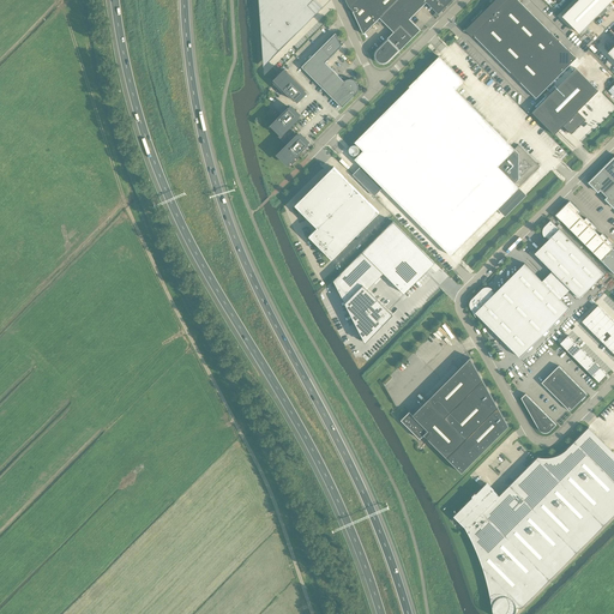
[(258,0),(263,67),(313,18),(305,10),(312,0),(258,0)]
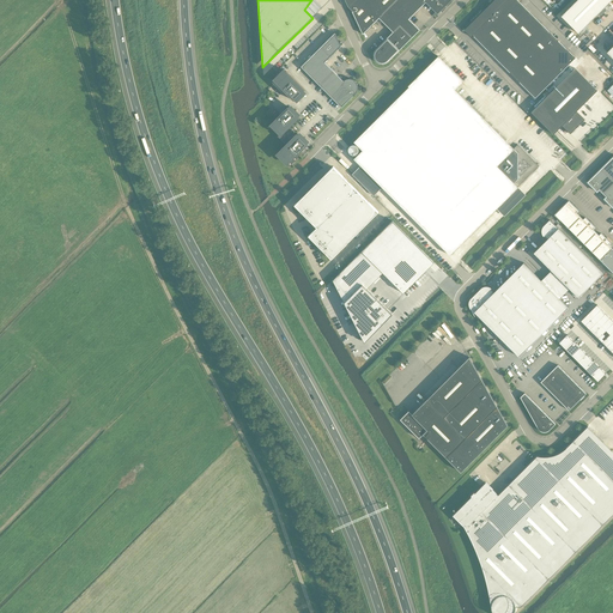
[(388,62),(400,49),(419,30),(408,19),(426,1),(437,12),(449,0),(346,0),(350,6),(354,10),(352,11),(363,35),(380,18),(393,32),(376,49),(375,50),(375,52),(374,52),(374,53),(374,54),(374,55),(374,56),(374,58),(374,59),(375,60),(375,61),(376,61),(376,62),(377,62),(378,64),(380,64),(381,64),(382,64),(383,64),(384,64),(386,64),(387,62),(388,62)]
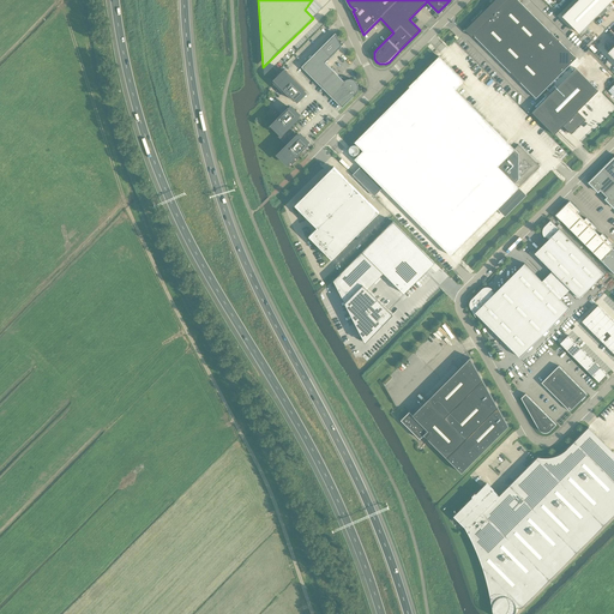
[(495,0),(467,29),(474,35),(536,98),(576,59),(518,0),(495,0)]
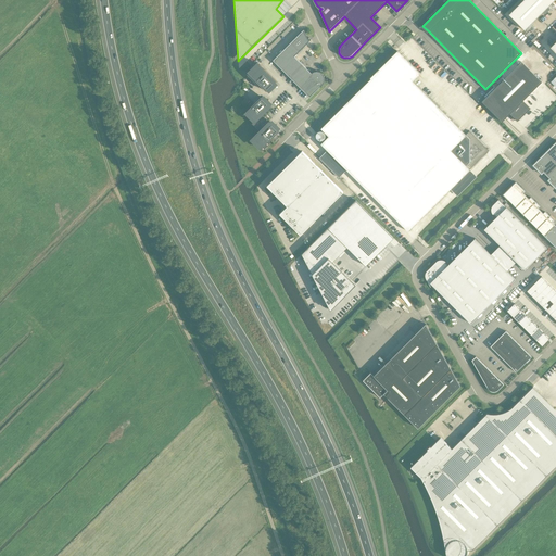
[(523,0),(509,14),(525,30),(555,0),(523,0)]
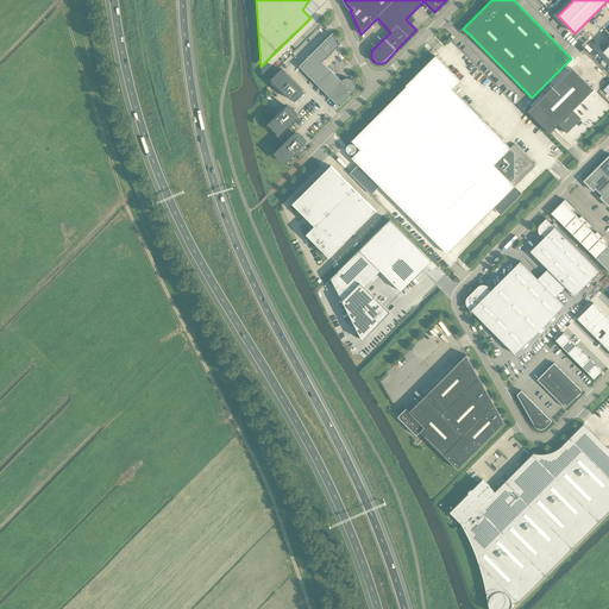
[(322,62),(339,45),(334,42),(336,39),(333,33),(300,67),(339,107),(353,93),(355,90),(356,88),(356,85),(355,82),(352,81),(350,79),(347,79),(345,79),(343,80),(341,81),(322,62)]
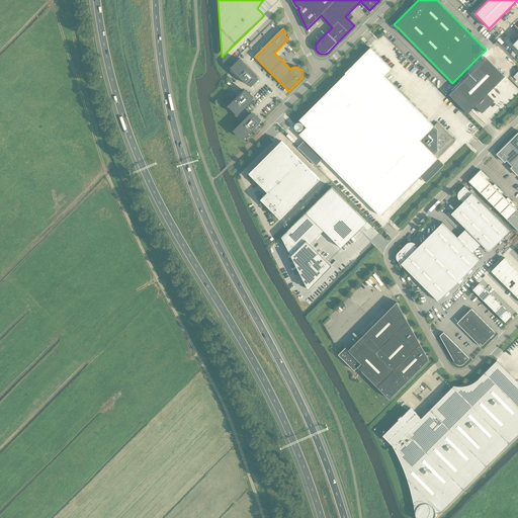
[(298,135),(380,216),(420,176),(452,144),(452,137),(437,122),(434,125),(384,76),(392,69),(370,48),(345,73),(346,74),(299,120),(307,127),(298,135)]
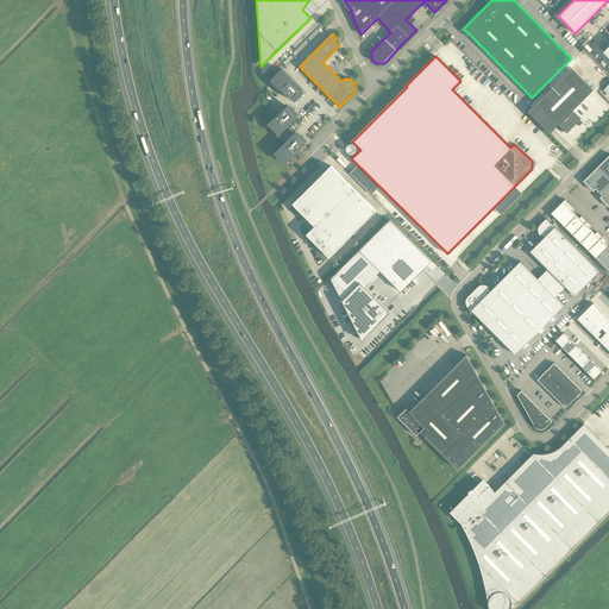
[(550,133),(558,125),(566,133),(581,119),(572,111),(594,89),(572,68),(528,112),(550,133)]
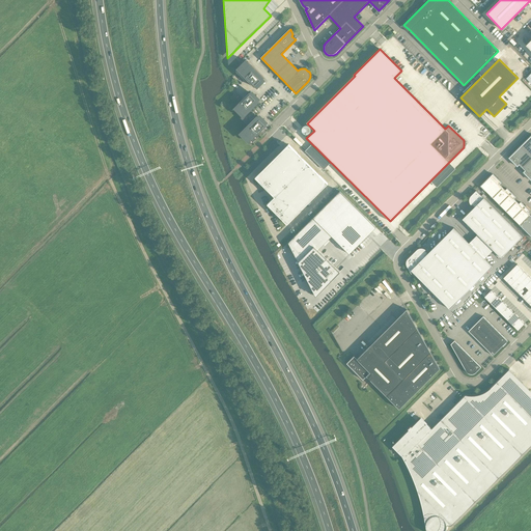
[(242,65),(235,72),(244,79),(245,78),(254,87),(255,86),(256,88),(259,85),(258,84),(260,82),(261,83),(266,80),(263,78),(264,78),(248,61),(243,66),(242,65)]
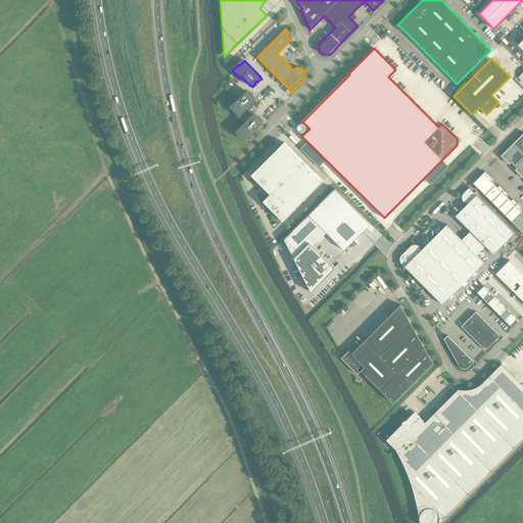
[(236,101),(230,106),(239,116),(245,122),(237,130),(242,135),(241,136),(247,142),(255,134),(253,133),(255,131),(263,124),(263,123),(264,122),(260,119),(258,120),(257,117),(258,116),(255,113),(253,114),(252,115),(246,109),(255,100),(254,100),(255,98),(252,95),(251,96),(249,95),(250,93),(247,90),(246,91),(236,101)]
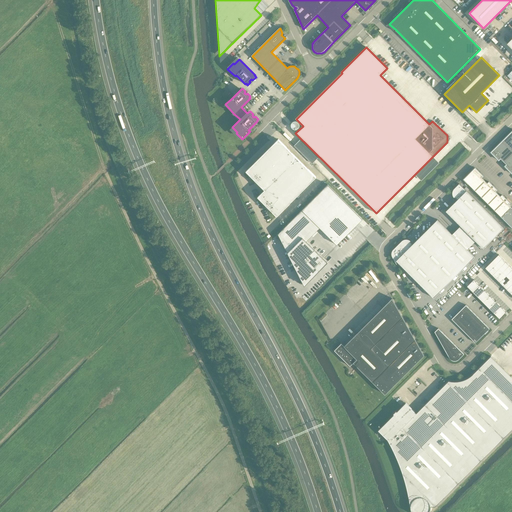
[(511,130),(491,152),(499,160),(500,159),(506,164),(504,166),(511,173),(511,130)]
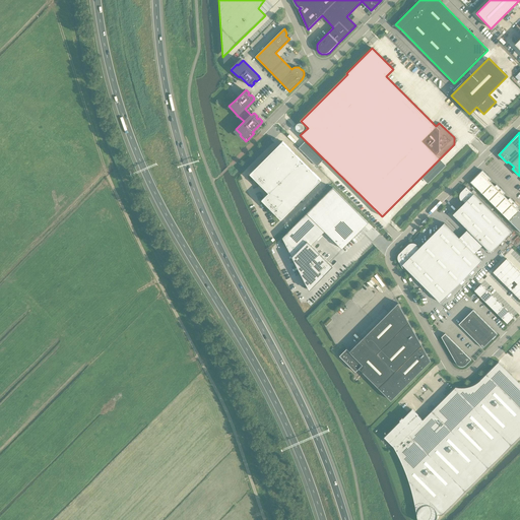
[(282,141),(250,174),(269,193),(262,200),(281,219),(321,180),(282,141)]
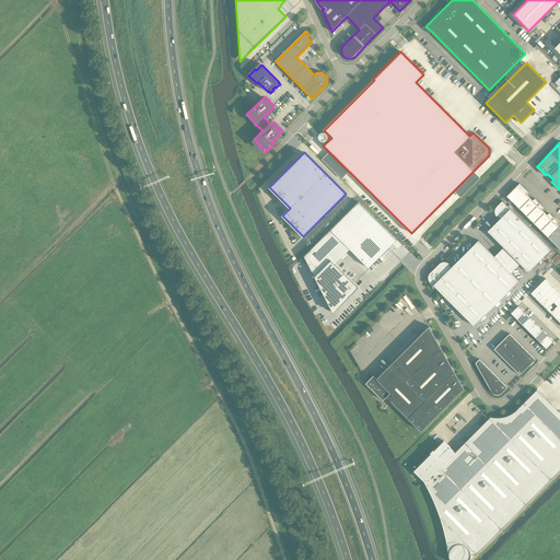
[(559,228),(556,224),(558,222),(549,213),(547,216),(541,209),(544,208),(535,199),(533,200),(526,195),(528,193),(520,184),(506,196),(559,251),(559,228)]
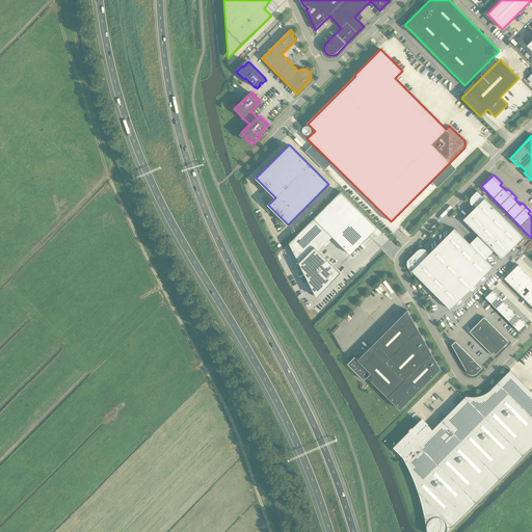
[(341,191),(289,243),(316,297),(341,272),(318,250),(333,237),(350,255),(376,228),(341,191)]
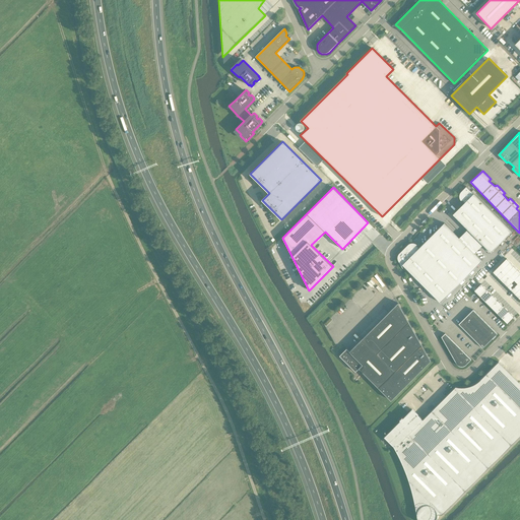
[(453,214),(491,253),(511,232),(466,187),(461,192),(460,193),(460,194),(459,194),(459,195),(459,196),(459,197),(459,198),(460,199),(460,200),(461,200),(462,200),(464,203),(453,214)]
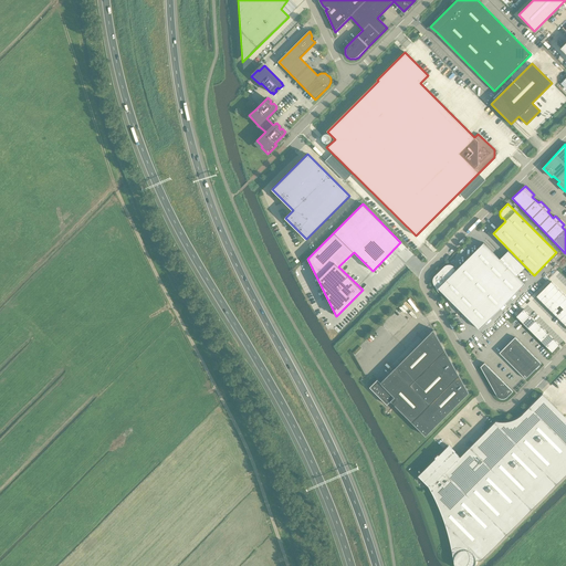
[(504,304),(524,284),(483,243),(456,270),(453,268),(453,266),(453,265),(452,265),(451,264),(450,264),(449,264),(448,264),(447,264),(446,265),(444,265),(444,266),(435,276),(433,276),(433,278),(433,279),(432,280),(432,281),(432,282),(433,282),(433,283),(433,284),(438,291),(439,289),(479,329),(504,304)]
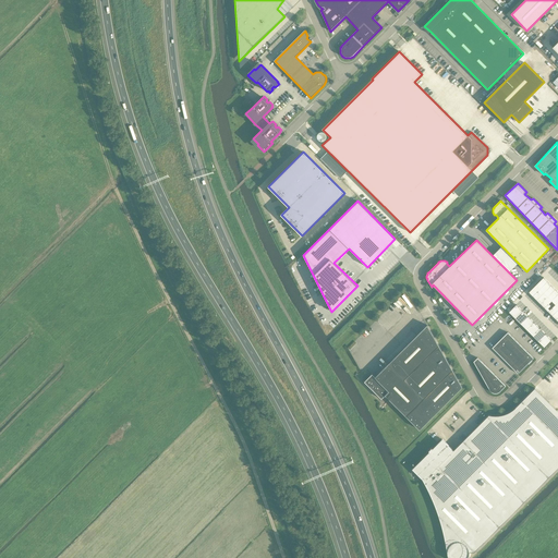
[(544,277),(536,284),(540,289),(547,281),(544,277)]
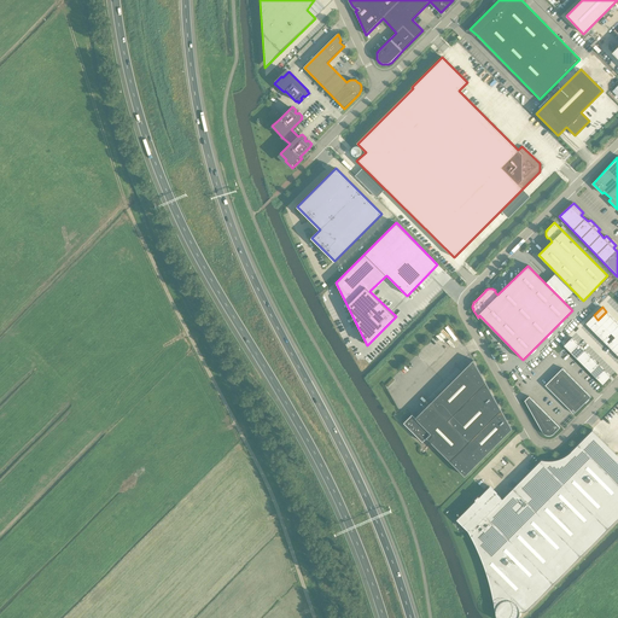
[(606,312),(598,320),(602,324),(611,316),(606,312)]
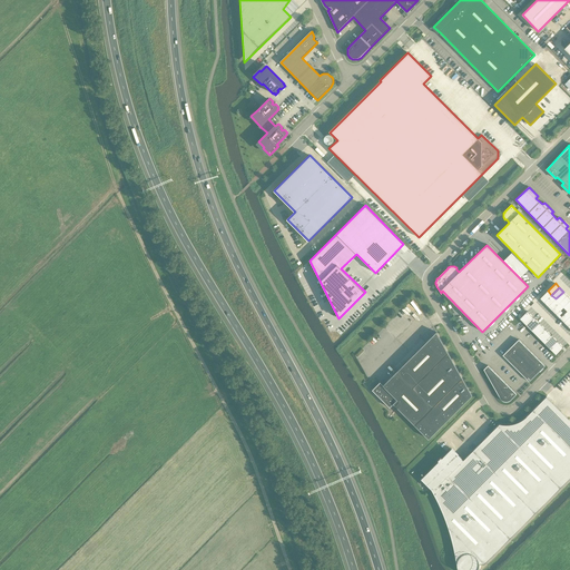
[(548,291),(540,298),(544,303),(551,295),(548,291)]
